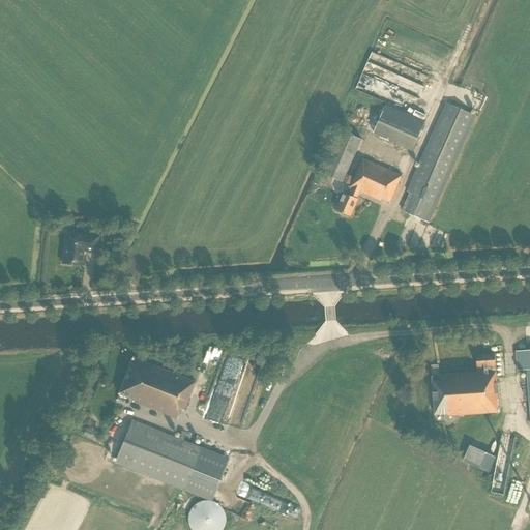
[(362,79),(357,90),(364,93),(371,83),(362,79)]
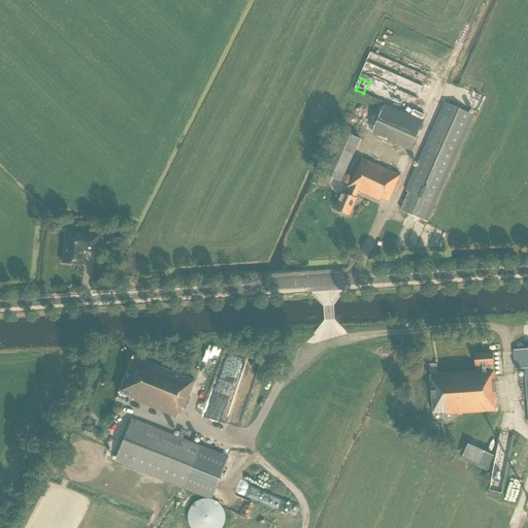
[(426,222),(472,114),(446,103),(406,193),(407,193),(400,210),(426,222)]
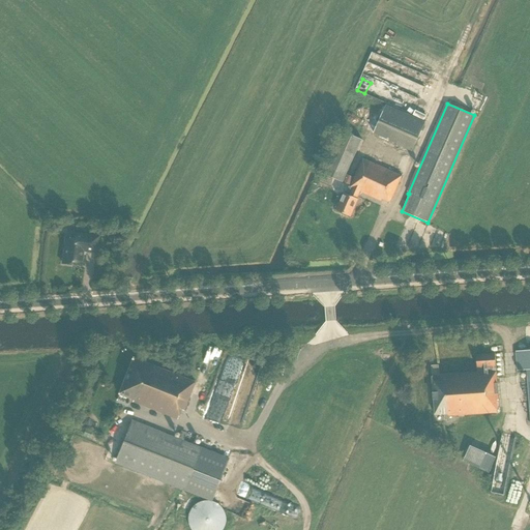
[(424,121),(386,105),(374,135),(412,150),(424,121)]
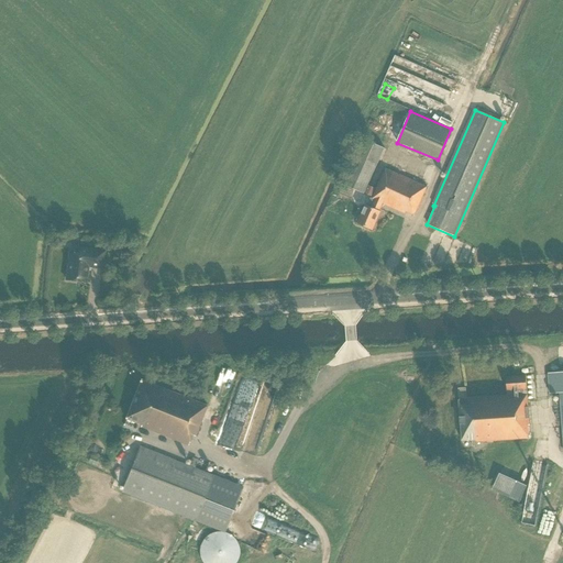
[(363,195),(384,147),(364,139),(343,186),(363,195)]
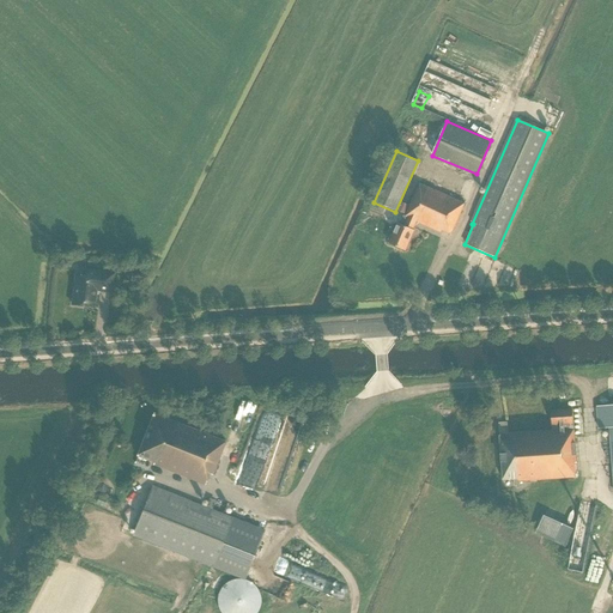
[(398,223),(389,243),(406,250),(414,230),(413,230),(417,223),(441,234),(442,231),(451,235),(465,205),(420,186),(407,217),(404,216),(400,224),(398,223)]
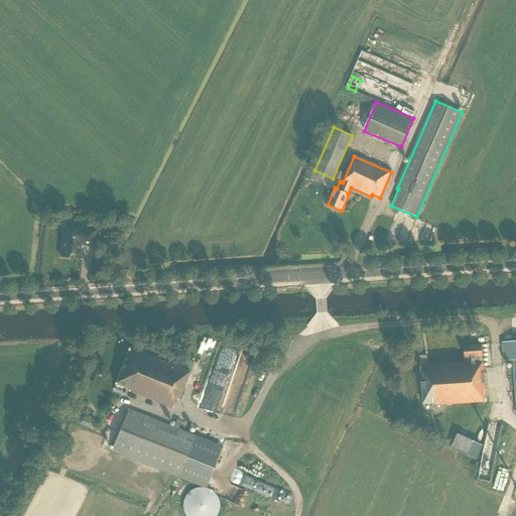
[(94,246),(95,231),(73,228),(72,236),(63,235),(60,257),(79,259),(81,244),(94,246)]
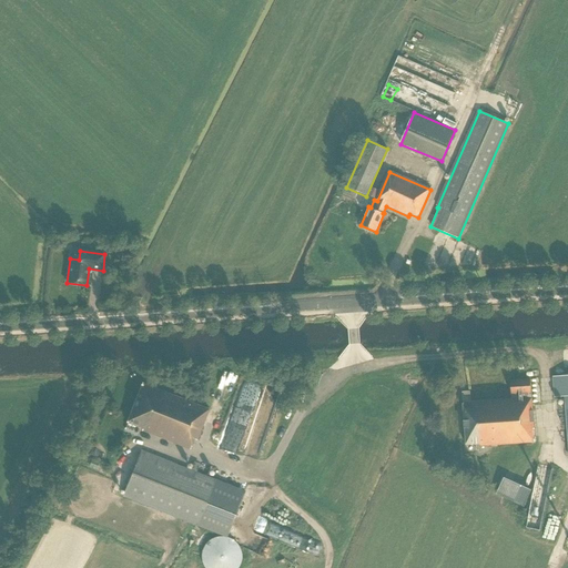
[(567,374),(565,375),(565,376),(554,377),(555,397),(566,396),(567,426),(567,374)]
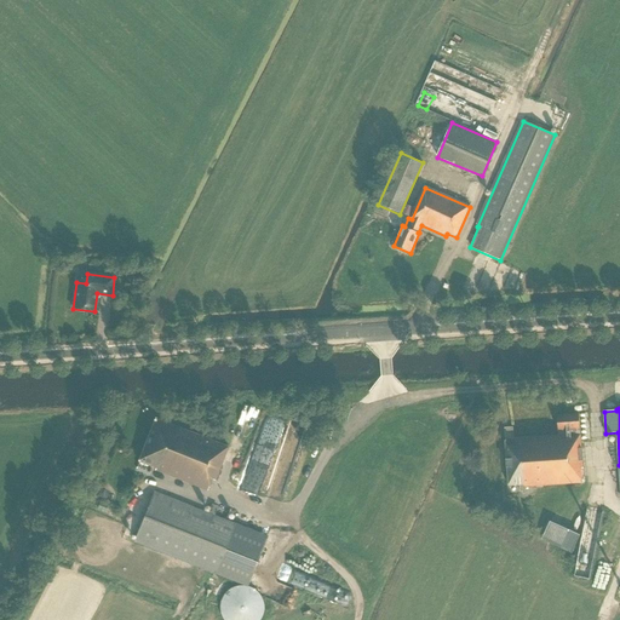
[(505,428),(509,486),(520,484),(520,491),(526,491),(526,486),(583,482),(581,469),(583,469),(579,414),(557,415),(558,436),(514,438),(514,428),(505,428)]
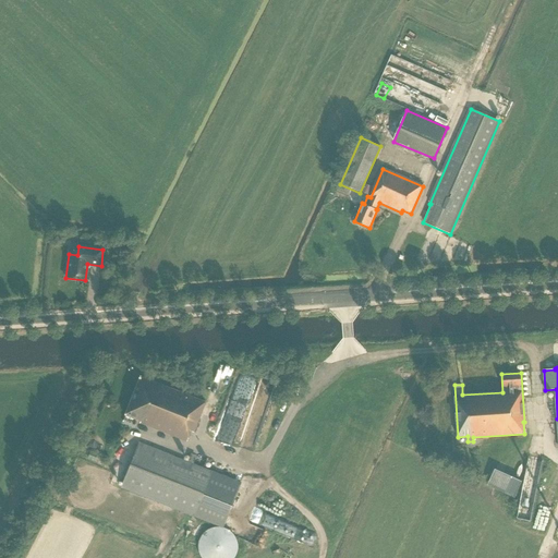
[(140,376),(124,415),(141,421),(140,423),(186,441),(191,432),(193,433),(205,402),(140,376)]
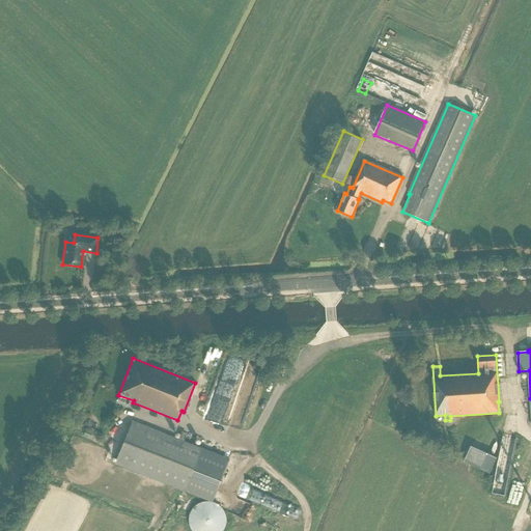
[(116,465),(213,502),(229,459),(133,422),(116,465)]
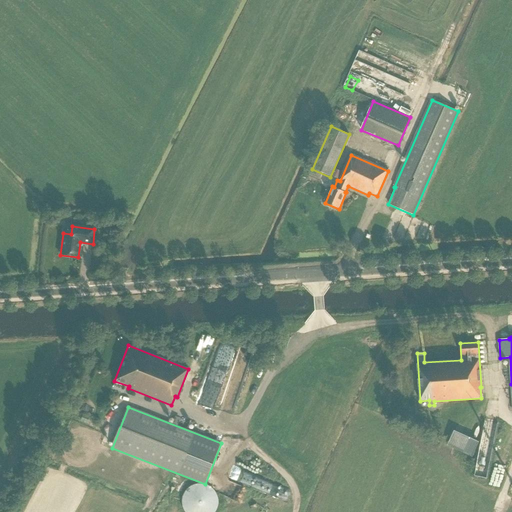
[(479,442),(454,431),(447,446),(472,457),(479,442)]
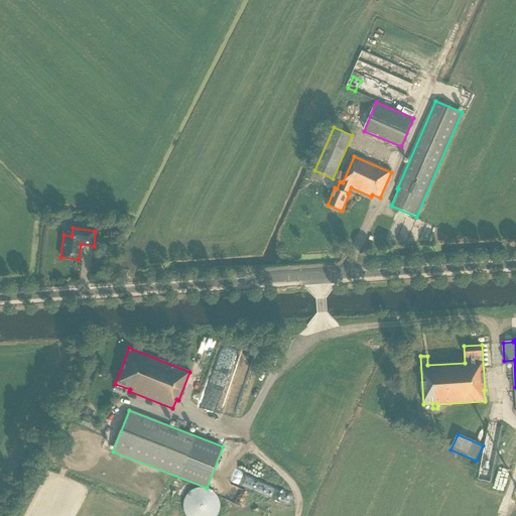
[(242,488),(255,489),(256,474),(242,474),(242,488)]
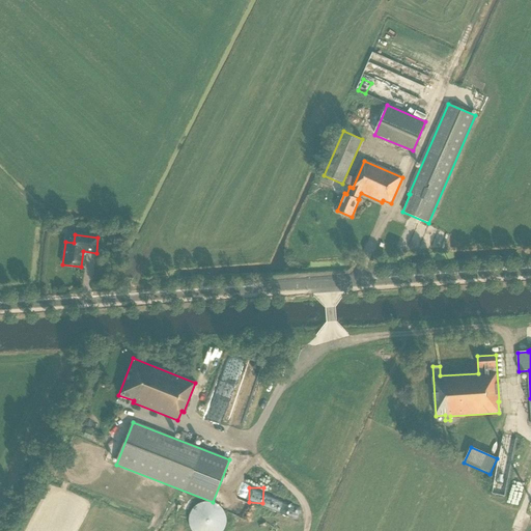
[(222,530),(224,527),(225,522),(224,516),(222,511),(219,507),(214,504),(208,503),(203,503),(198,504),(194,507),(190,511),(188,516),(187,522),(188,527),(190,530),(222,530)]
